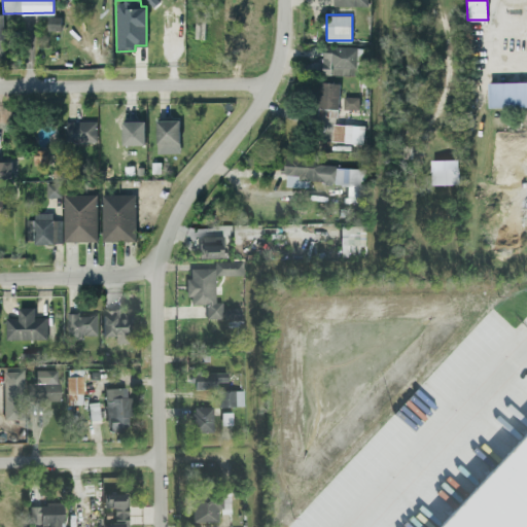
[(61,15),(47,15),(46,30),(61,30),(61,15)]
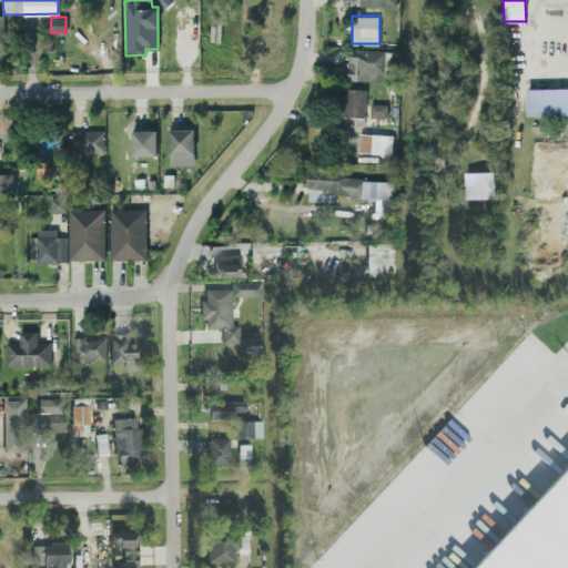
[(384,80),(385,49),(347,49),(347,80),(384,80)]
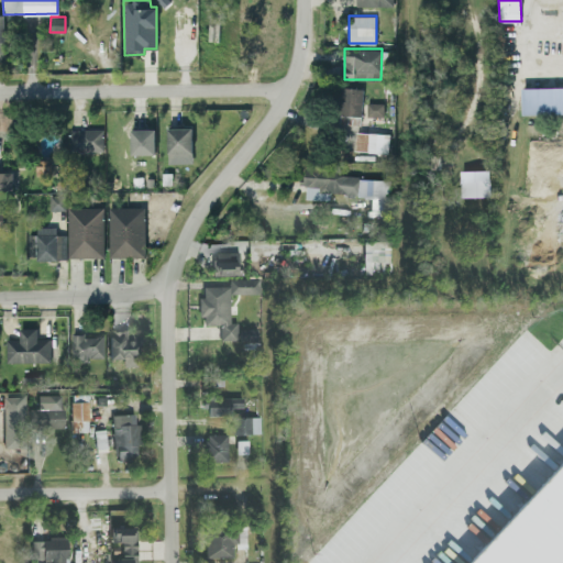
[(562,112),(562,86),(520,87),(521,114),(562,112)]
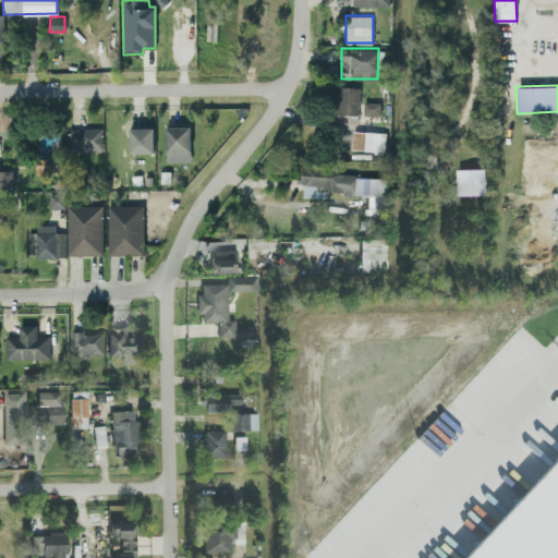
[(358,114),(359,87),(337,86),(336,113),(358,114)]
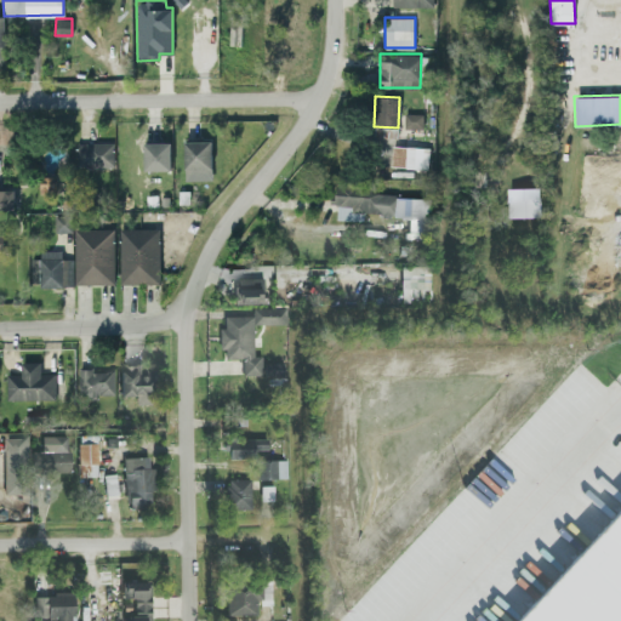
[(404,127),(422,127),(422,113),(404,113),(404,127)]
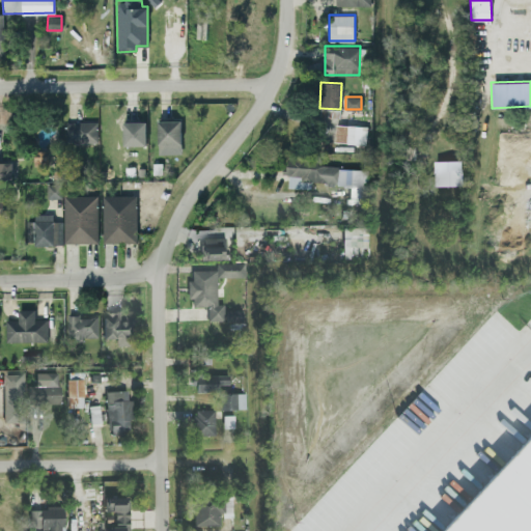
[(352,124),(335,123),(334,142),(366,143),(367,119),(352,118),(352,124)]
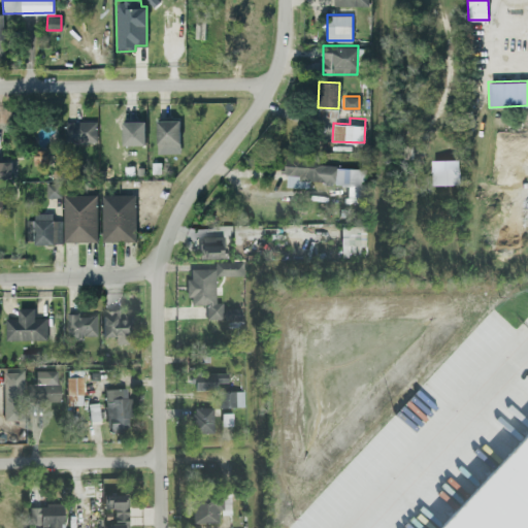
[(179,119),(157,120),(157,143),(180,142),(179,119)]
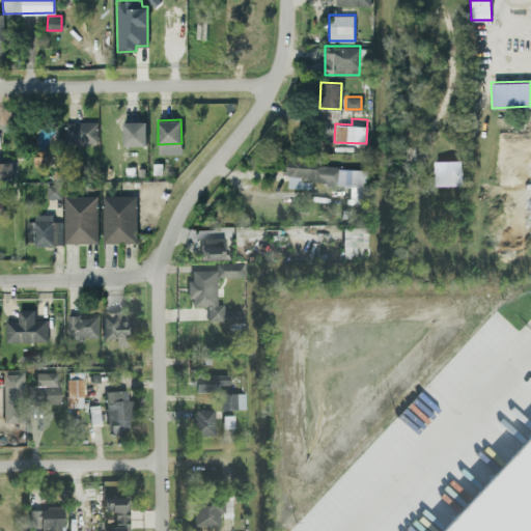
[(98,141),(98,120),(66,121),(67,142),(98,141)]
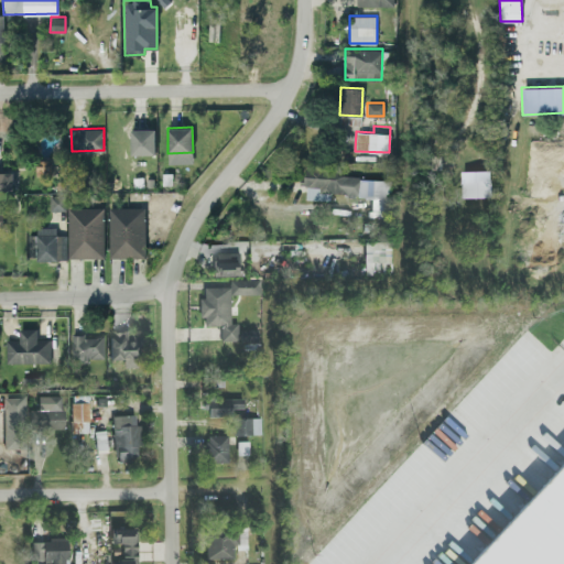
[(131,154),(155,154),(154,129),(131,129),(131,154)]
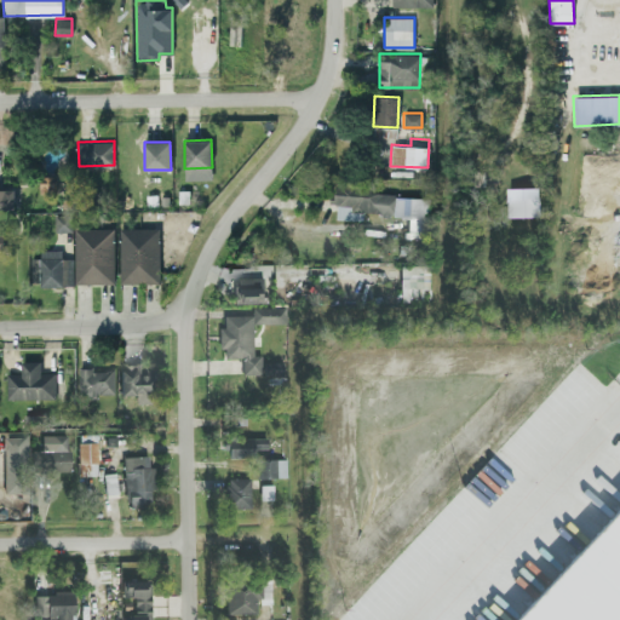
[(42,193),(57,191),(57,176),(41,176),(42,193)]
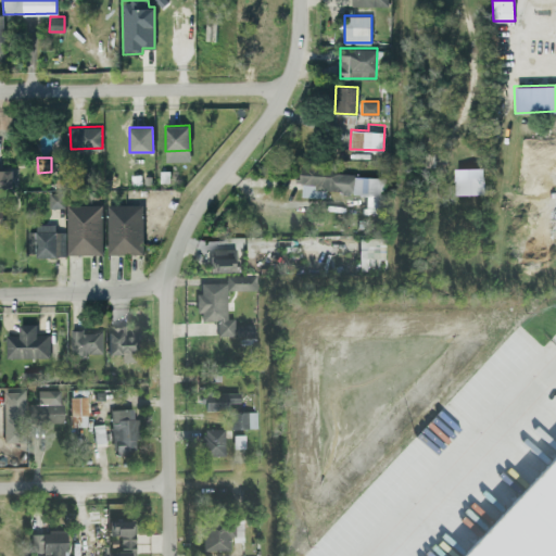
[(483,167),(454,167),(454,197),(483,197),(483,167)]
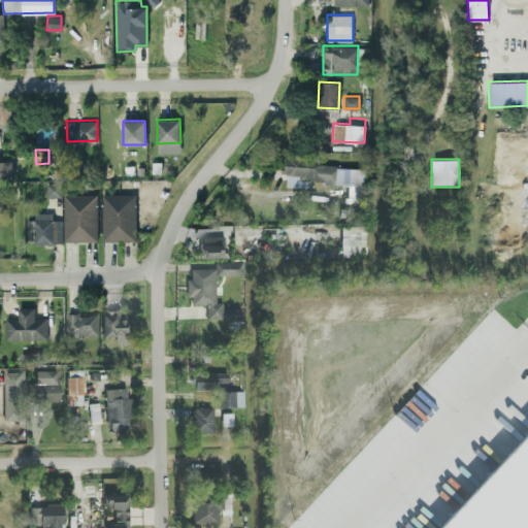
[(0,176),(12,176),(12,160),(0,160),(0,176)]
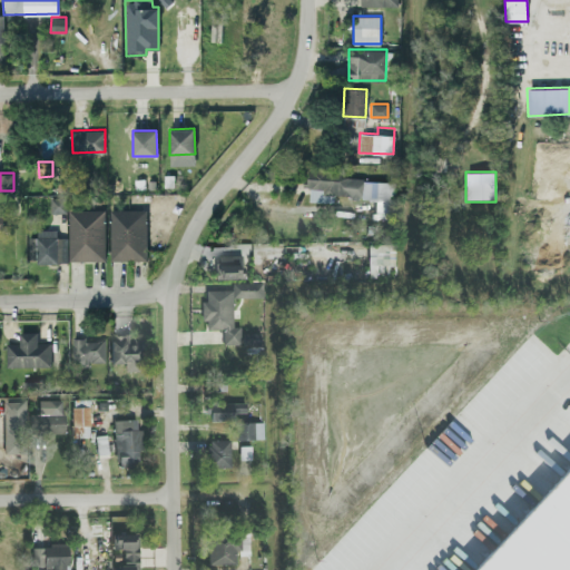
[(394,178),(306,174),(305,187),(310,187),(308,200),(334,202),(334,196),(376,198),(376,215),(392,216),(394,178)]
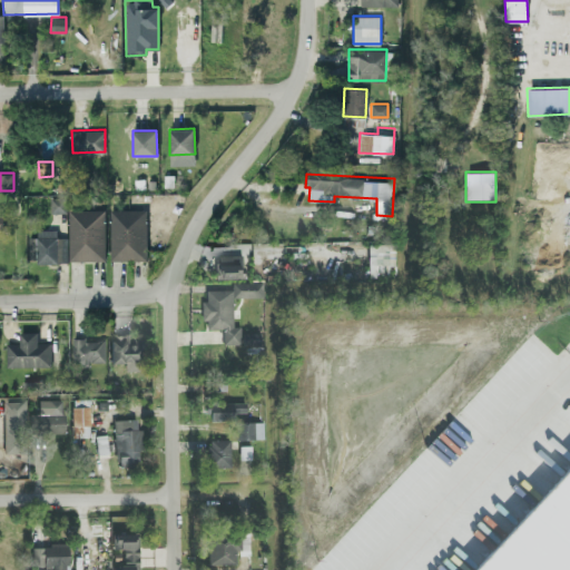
[(66,213),(66,197),(50,197),(50,212),(66,213)]
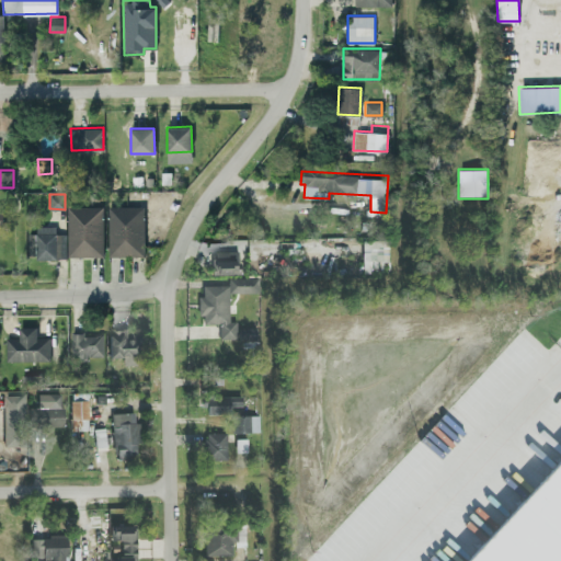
[(145,255),(144,205),(109,206),(110,255),(145,255)]
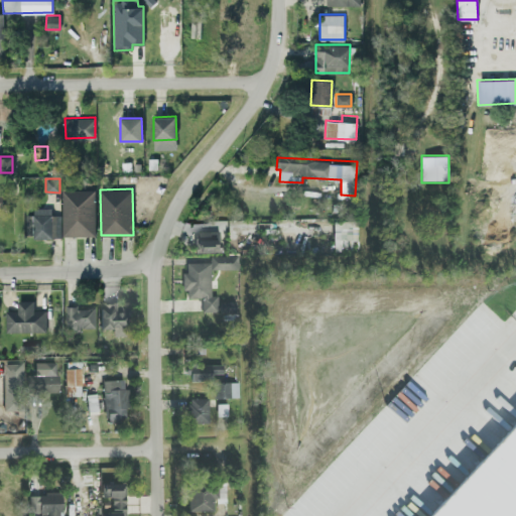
[(62,236),(95,235),(95,189),(61,189),(62,236)]
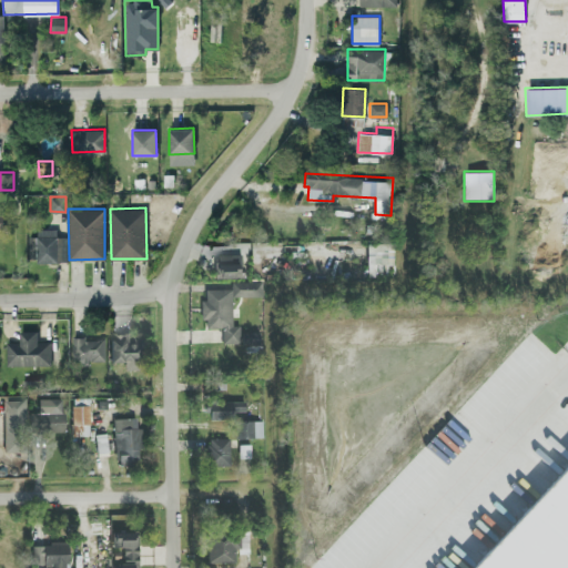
[(68,261),(67,236),(57,236),(56,229),(37,229),(37,235),(28,235),(29,262),(68,261)]
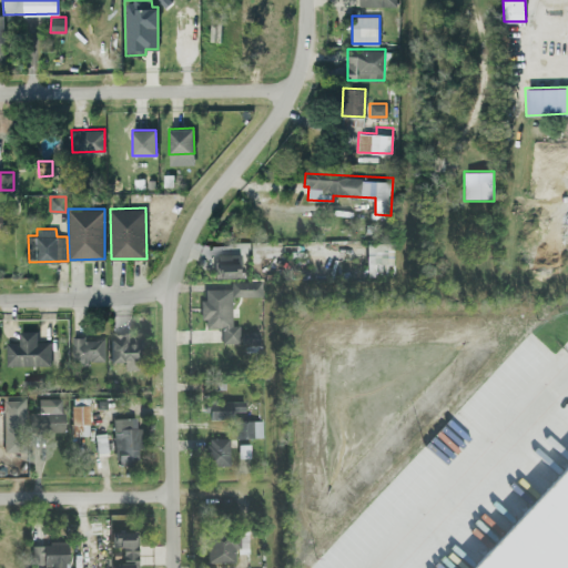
[(394,245),(367,245),(368,277),(387,277),(387,266),(395,266),(394,245)]
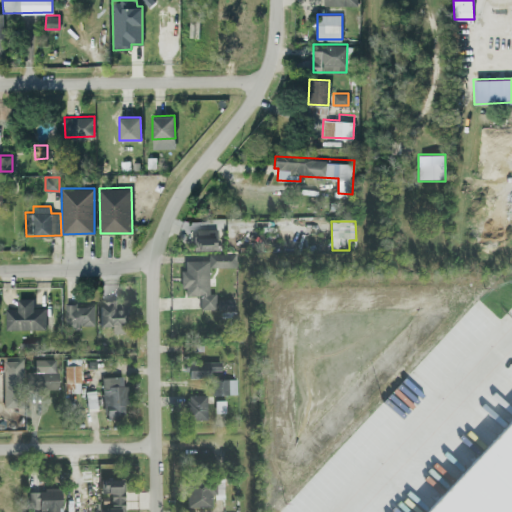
[(217,236),(204,236),(204,233),(195,233),(194,252),(217,253),(217,236)]
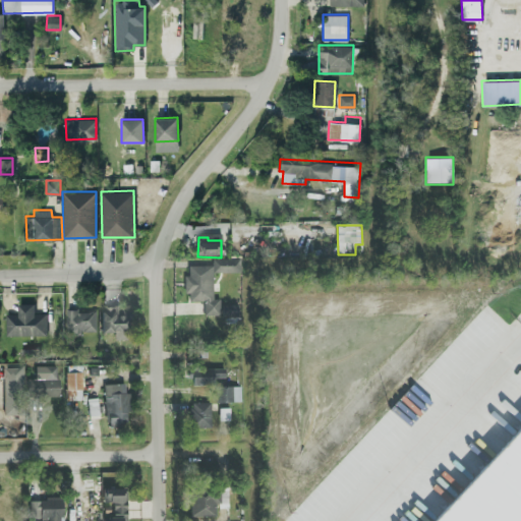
[(220,316),(220,300),(214,300),(214,274),(235,274),(235,261),(213,261),(213,267),(189,267),(189,278),(185,278),(185,294),(189,294),(189,303),(205,303),(205,316),(220,316)]
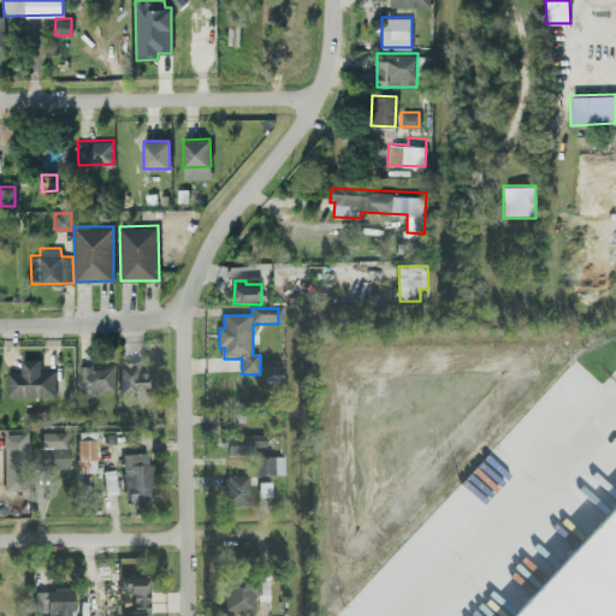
[(6,371),(7,396),(54,395),(54,369),(40,369),(40,357),(21,359),(21,369),(6,371)]
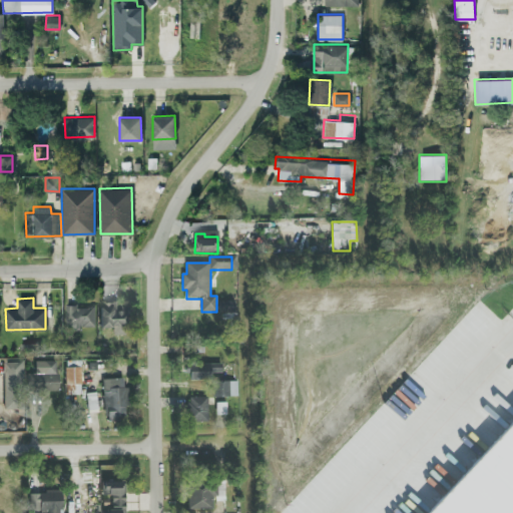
[(127,336),(127,307),(118,307),(118,302),(100,302),(100,330),(113,330),(113,336),(127,336)]
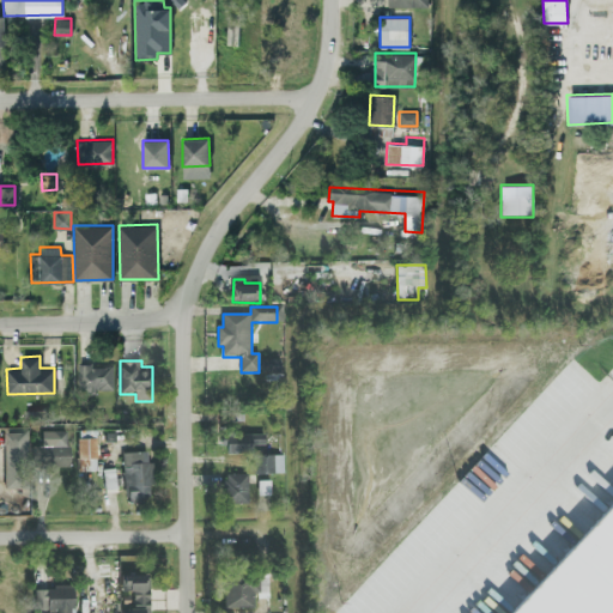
[(114,394),(113,364),(80,365),(80,395),(114,394)]
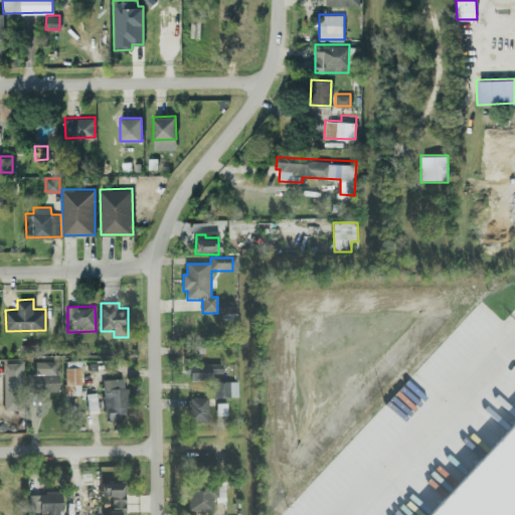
[(3,362),(4,411),(25,411),(24,362),(3,362)]
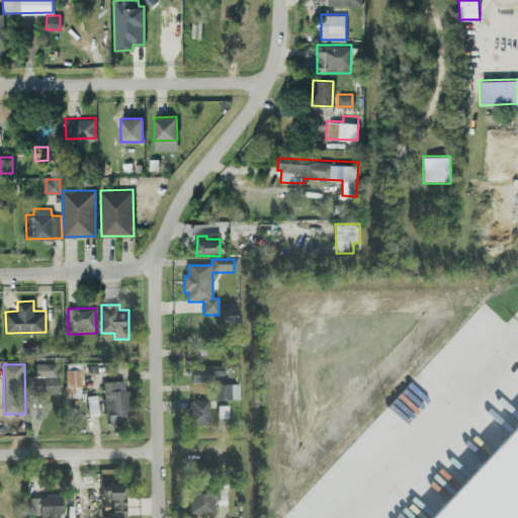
[(82,364),(66,365),(67,400),(83,400),(82,364)]
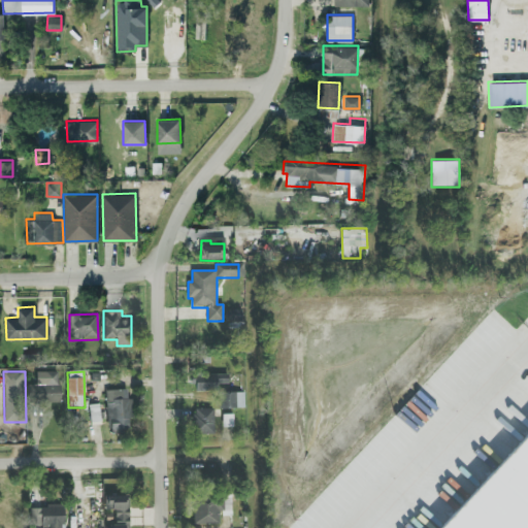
[(60,404),(61,374),(37,374),(36,386),(29,386),(29,403),(60,404)]
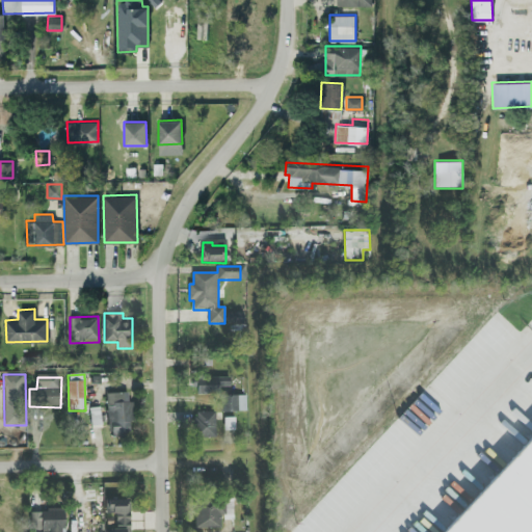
[(218,394),(218,387),(230,387),(230,377),(203,378),(203,394),(218,394)]
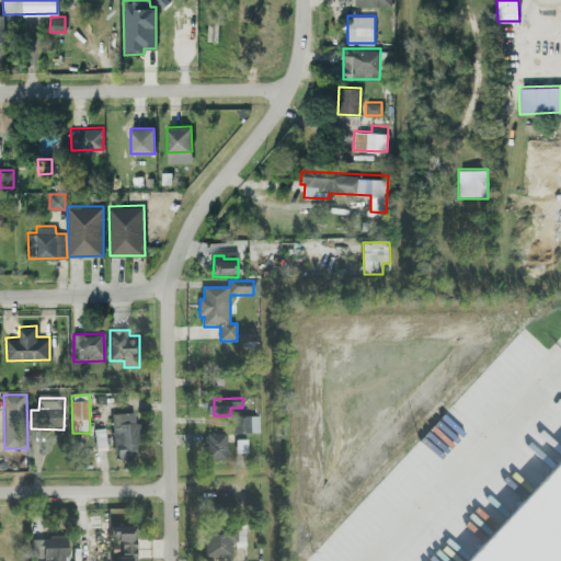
[(140,459),(139,424),(136,424),(136,414),(114,415),(115,460),(140,459)]
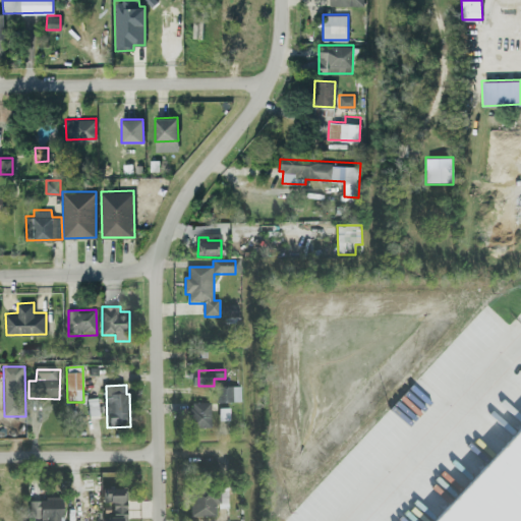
[(241,388),(217,388),(217,404),(242,403),(241,388)]
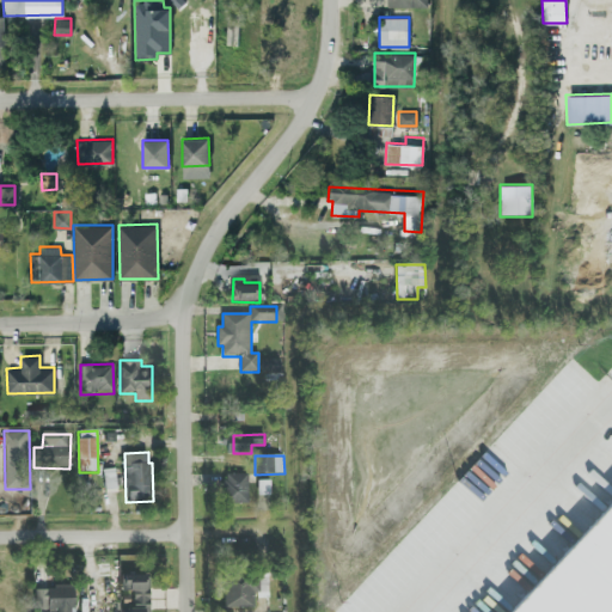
[(248,503),(249,475),(227,475),(227,503),(248,503)]
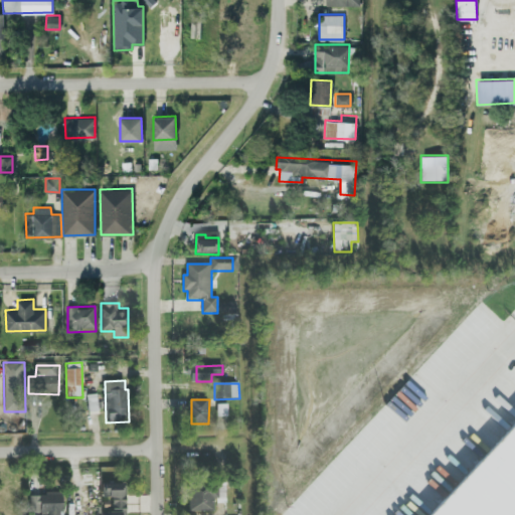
[(434,514),(514,430),(514,514),(434,514)]
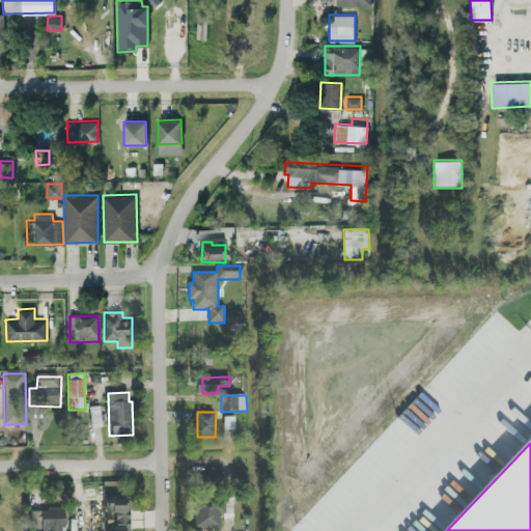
[(130,530),(130,499),(107,499),(107,513),(116,512),(116,528),(108,528),(107,530),(130,530)]
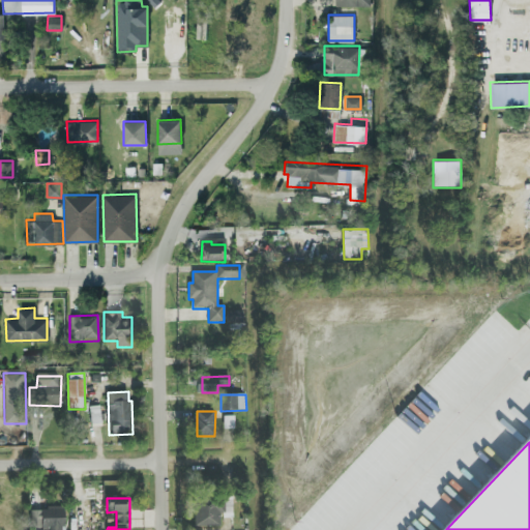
[(221,526),(221,519),(233,518),(233,500),(194,501),(195,527),(221,526)]
